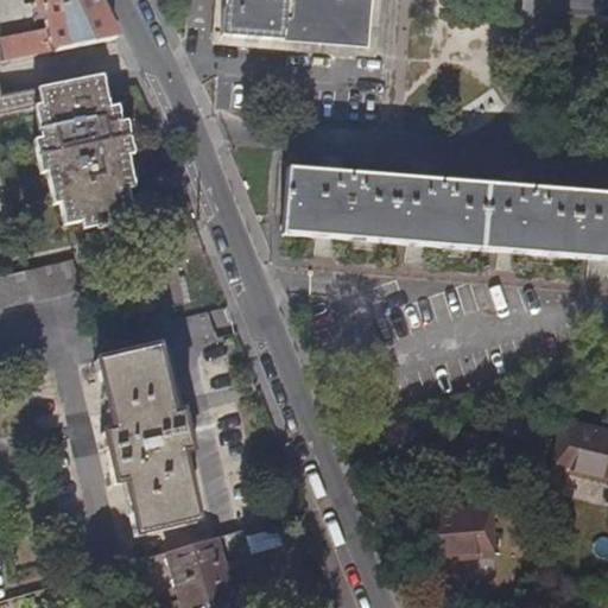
[(114,39),(95,0),(32,0),(33,5),(32,5),(36,21),(45,19),(48,32),(25,37),(26,45),(18,46),(20,59),(114,39)]
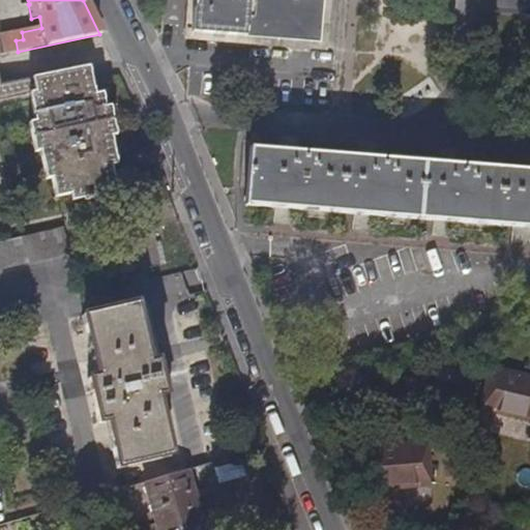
[(197,0),(195,26),(277,34),(323,38),(326,0),(197,0)]
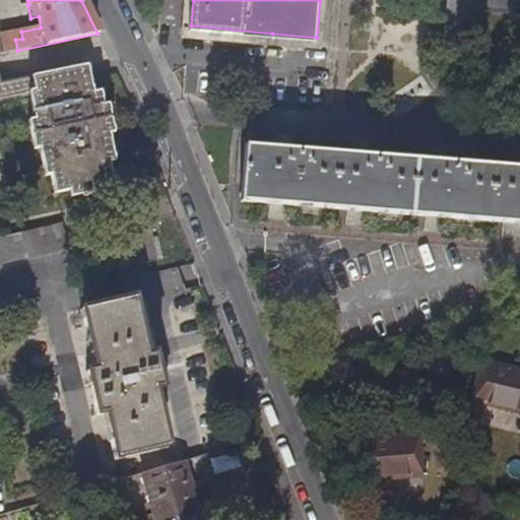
[(519,0),(468,0),(468,5),(519,9),(519,0)]
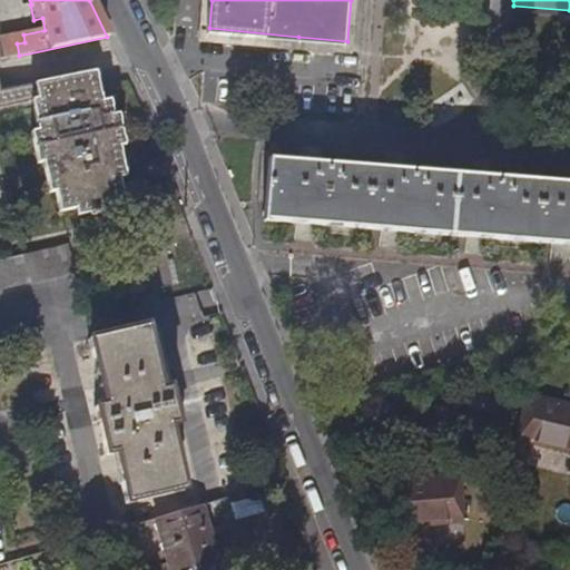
[(0,102),(100,82),(98,72),(19,88),(18,86),(2,88),(0,76),(0,102)]
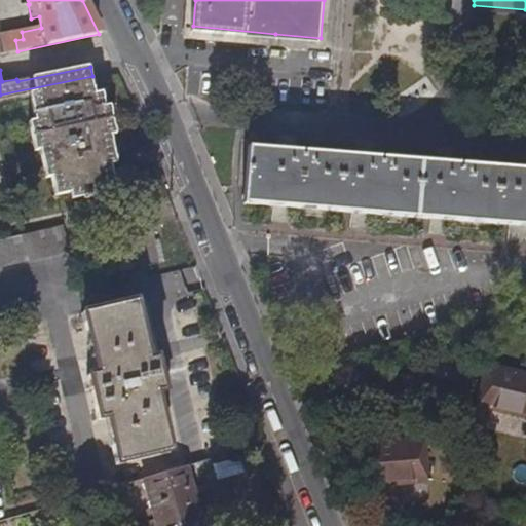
[(92,76),(0,95),(0,100),(31,95),(35,120),(30,121),(33,141),(80,130),(115,122),(112,105),(107,106),(104,92),(97,94),(92,76)]
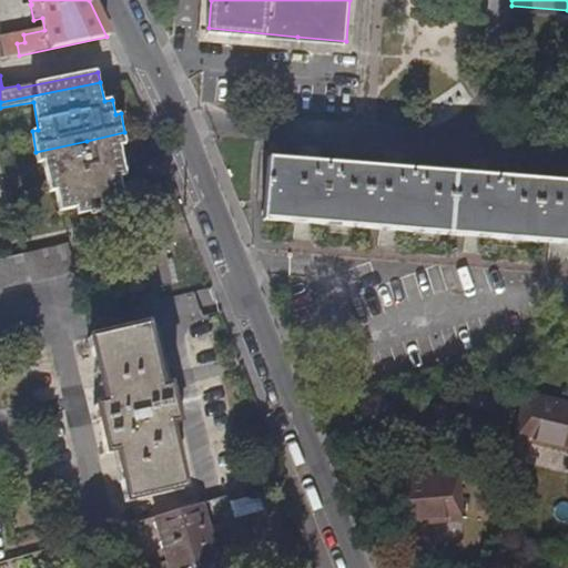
[(127,145),(124,132),(87,141),(36,152),(38,164),(44,163),(50,192),(58,191),(81,185),(128,175),(122,146),(127,145)]
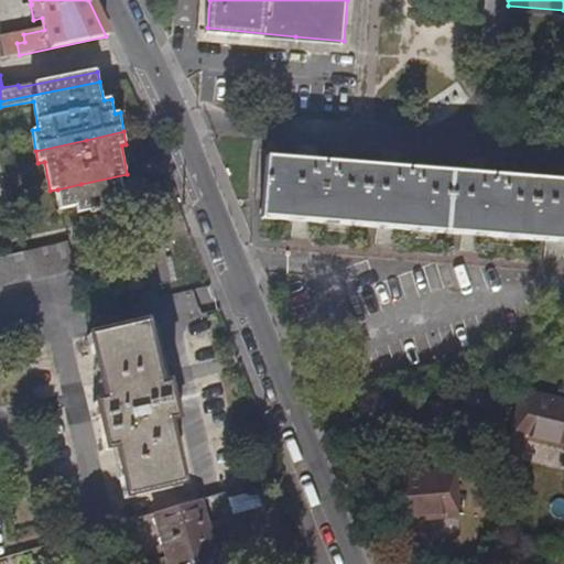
[(563,176),(268,152),(262,213),(563,238),(563,176)]
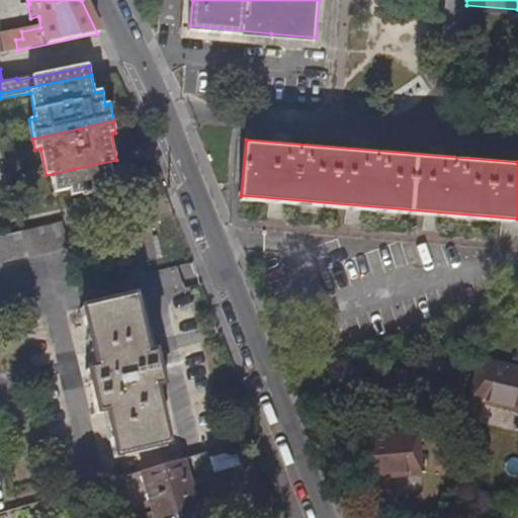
[(116,161),(116,160),(74,169),(53,174),(56,193),(71,190),(72,197),(83,195),(84,197),(92,196),(92,193),(101,191),(100,184),(114,181),(110,162),(116,161)]
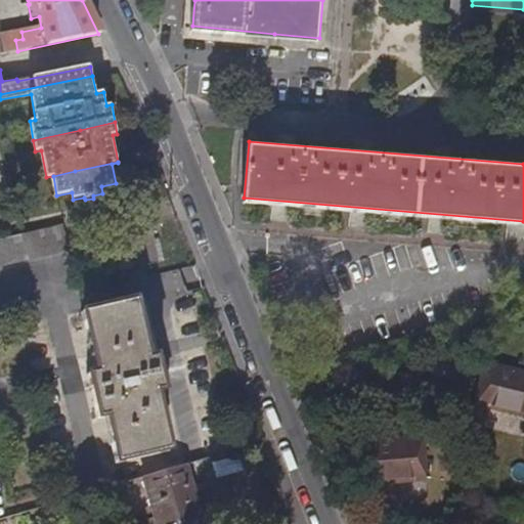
[(0,239),(0,267),(69,250),(63,225),(0,239)]
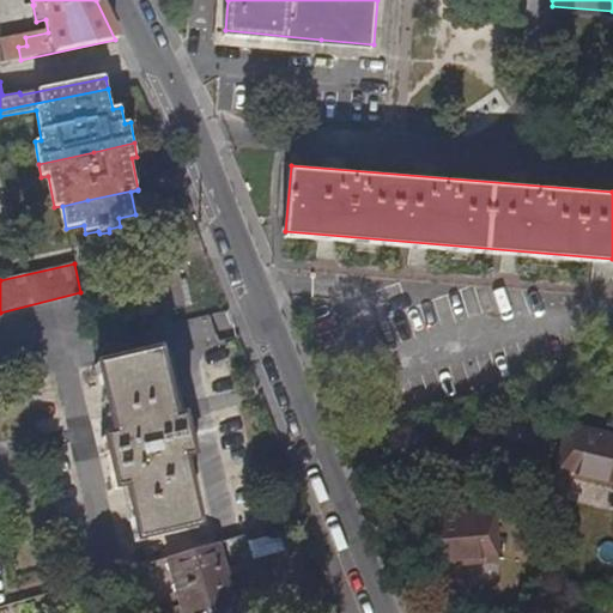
[(157,352),(95,366),(110,437),(102,439),(114,491),(123,489),(135,542),(198,528),(182,460),(192,457),(182,418),(174,420),(157,352)]
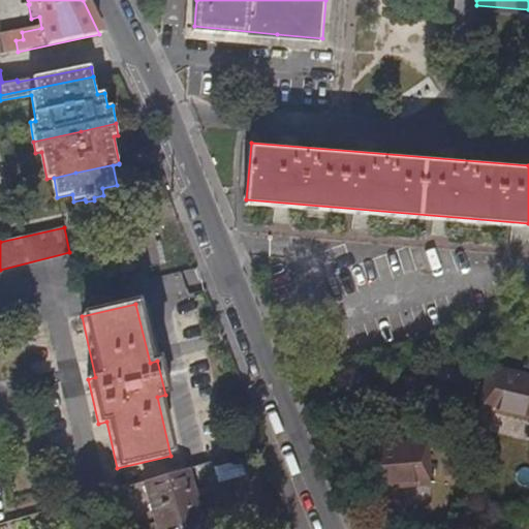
[(528,368),(494,356),(479,398),(528,413),(528,368)]
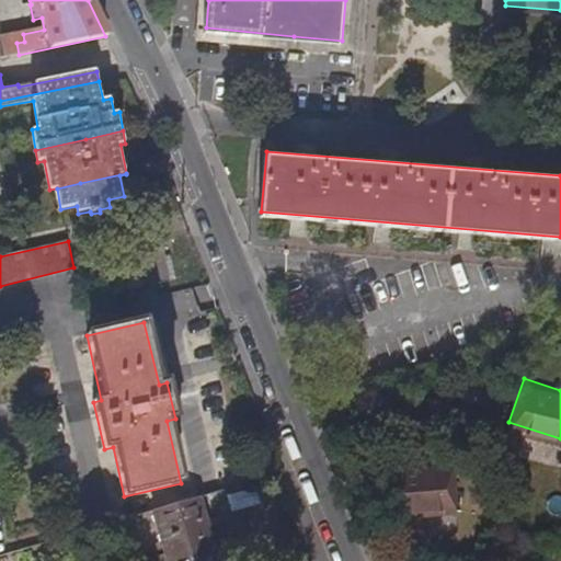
[(455,461),(389,470),(396,516),(460,507),(455,461)]
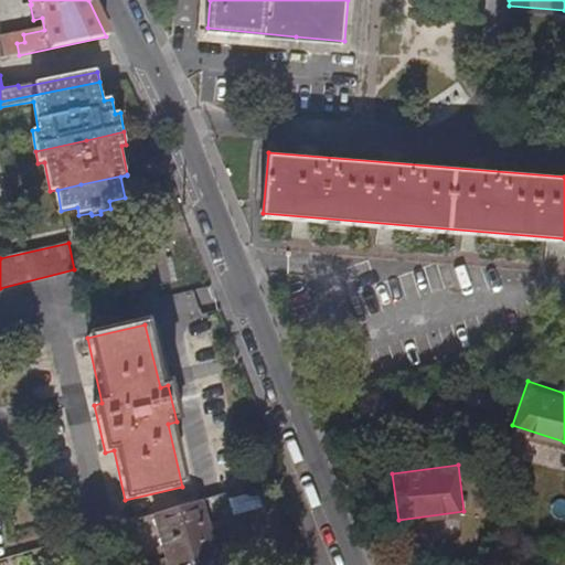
[(220,564),(200,501),(155,514),(170,564),(220,564)]
